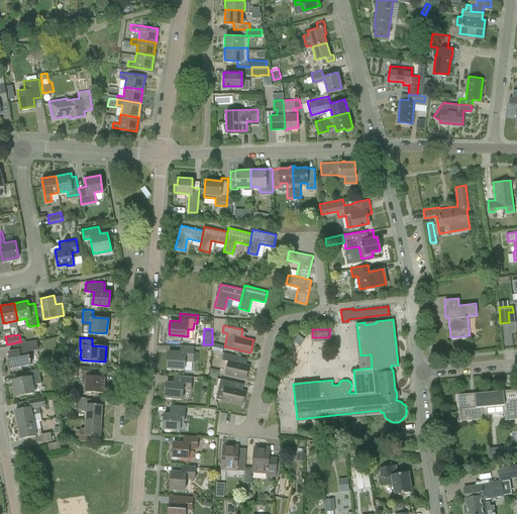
[(13,343),(15,349),(8,350),(11,367),(31,363),(29,349),(41,347),(40,341),(37,342),(36,338),(20,341),(21,341),(13,343)]
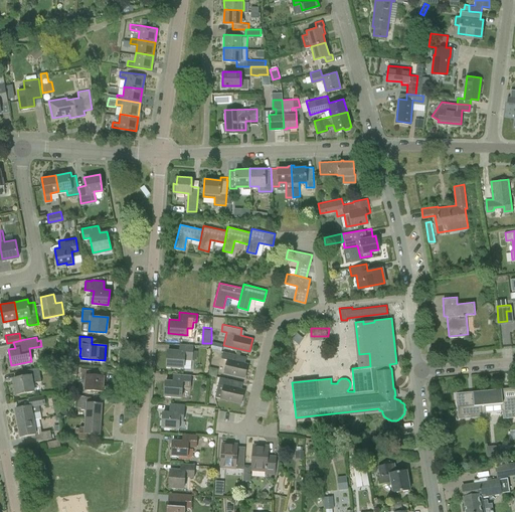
[(166,365),(183,367),(184,358),(191,359),(192,344),(180,343),(179,349),(167,348),(166,365)]
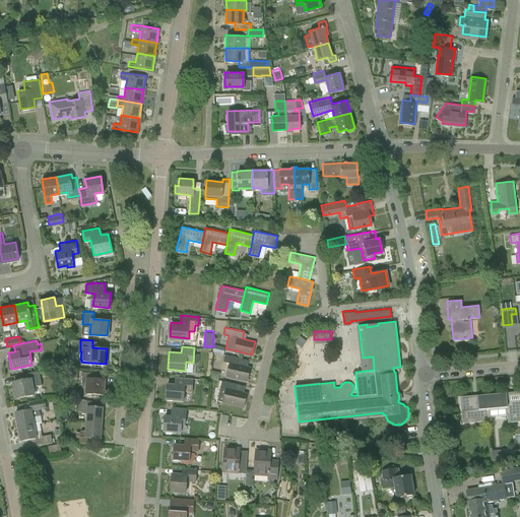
[(250,366),(237,363),(239,357),(225,353),(223,361),(230,362),(226,375),(247,380),(250,366)]
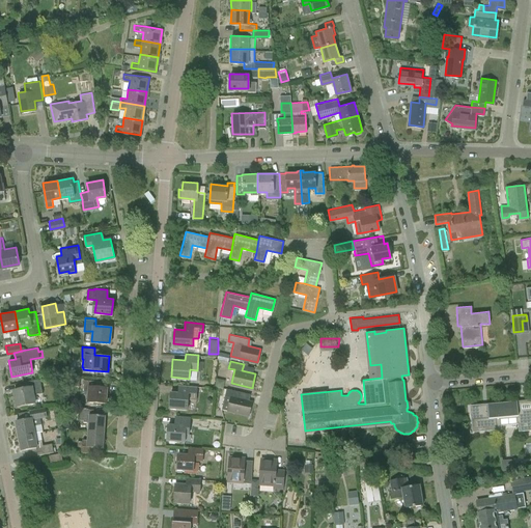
[(218,376),(216,383),(223,385),(225,378),(218,376)]
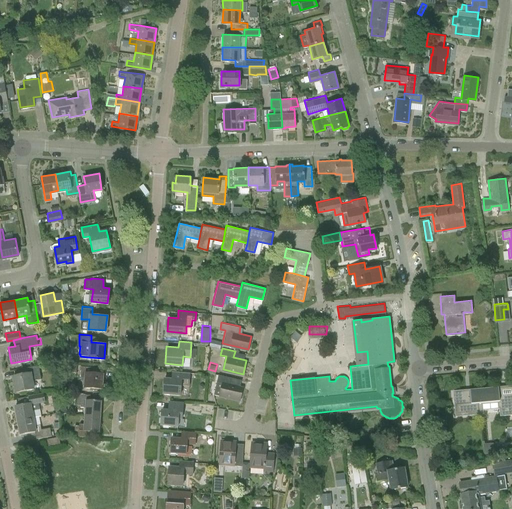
[(26,366),(28,372),(13,375),(16,391),(33,387),(32,379),(41,377),(38,364),(26,366)]
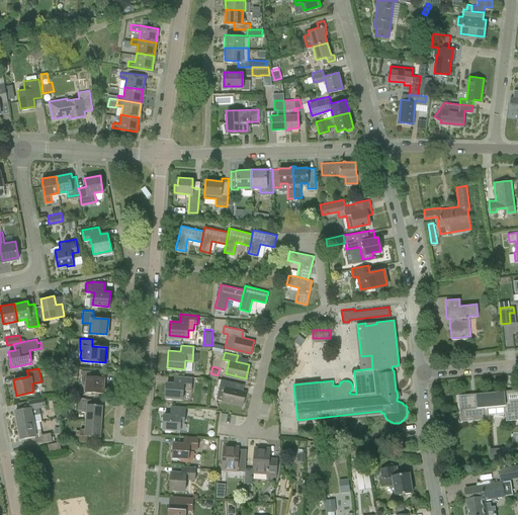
[(80,380),(86,380),(85,391),(103,392),(104,376),(98,376),(99,370),(81,369),(80,380)]
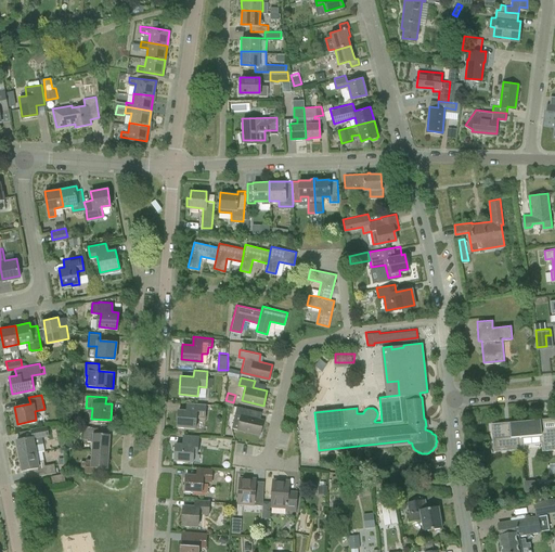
[(177,425),(195,427),(196,415),(205,416),(206,403),(186,401),(186,409),(178,409),(177,425)]
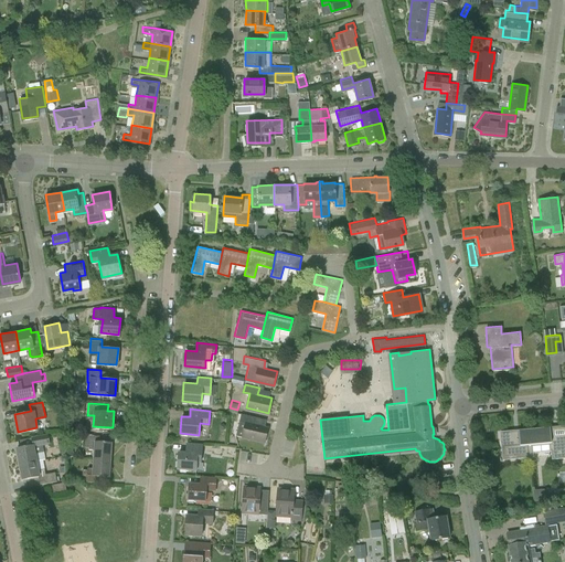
[(265,441),(268,426),(253,423),(255,415),(241,412),(238,420),(245,422),(242,436),(265,441)]
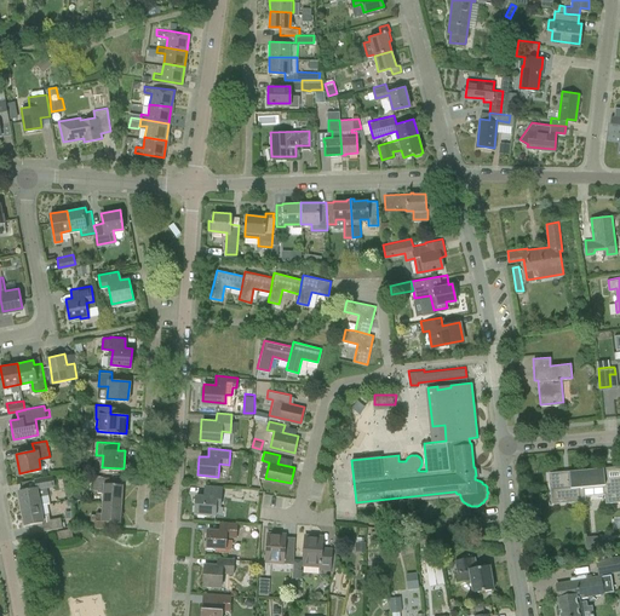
[(585,494),(598,493),(604,493),(606,501),(619,500),(619,465),(596,467),(549,472),(551,496),(551,502),(586,499),(585,494)]
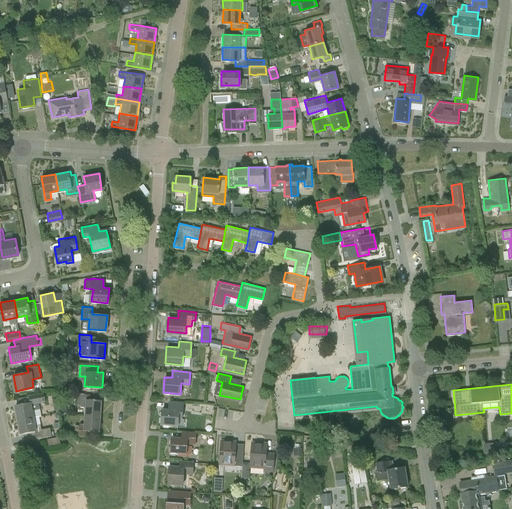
[(33,416),(33,415),(41,414),(39,402),(45,400),(44,392),(29,394),(30,402),(15,405),(17,419),(33,416)]
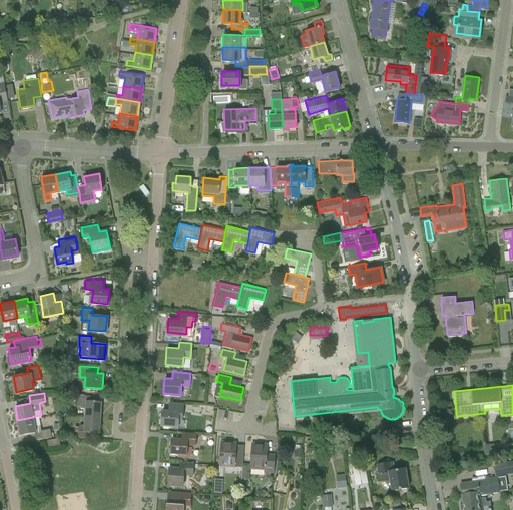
[(81,406),(85,406),(84,415),(100,416),(101,401),(96,401),(96,394),(77,393),(76,404),(81,404),(81,406)]
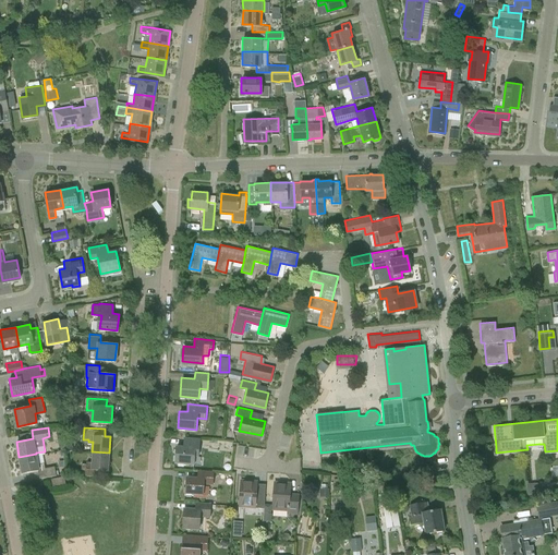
[(183,446),(177,445),(176,461),(194,462),(194,454),(198,455),(199,437),(184,436),(183,446)]
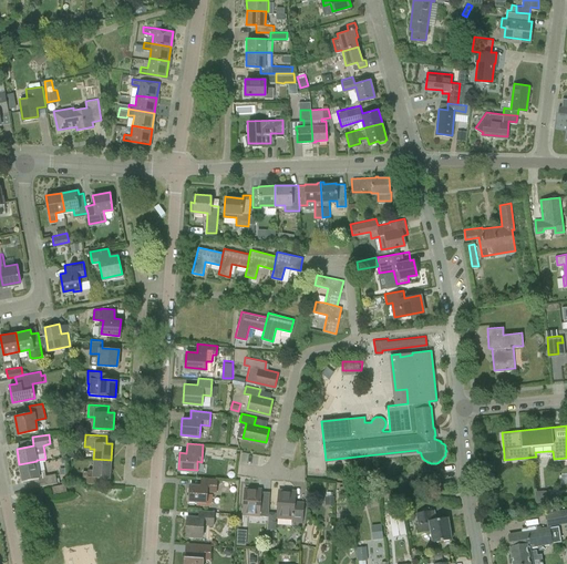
[(93,459),(92,469),(89,468),(89,470),(83,469),(83,481),(103,482),(103,477),(110,477),(111,460),(93,459)]
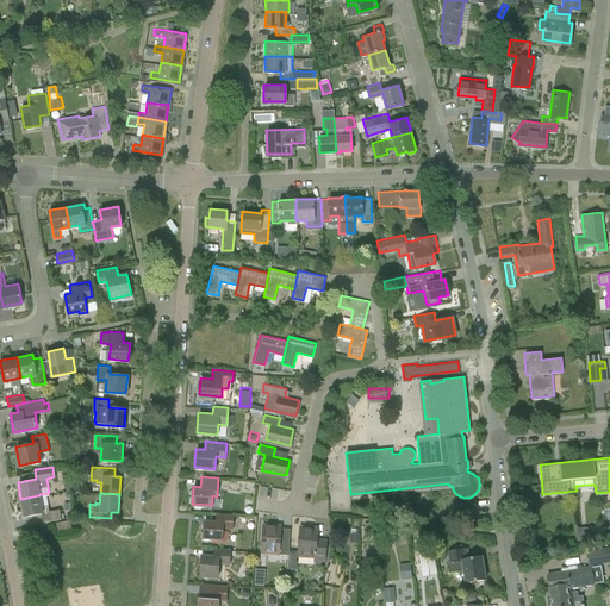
[(48,503),(41,505),(39,495),(20,499),(24,516),(42,512),(43,520),(61,517),(60,507),(49,508),(48,503)]
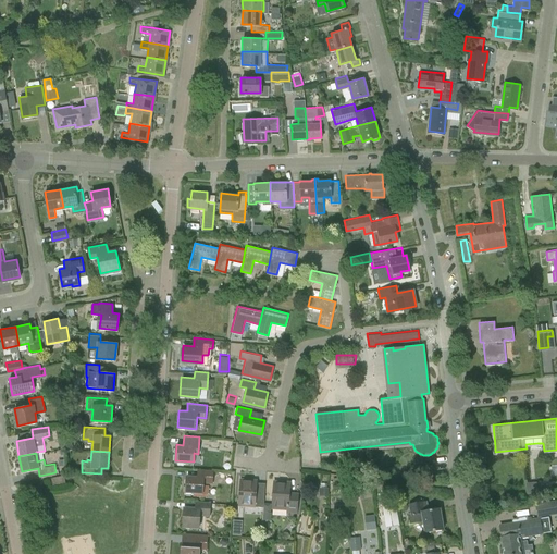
[(209,483),(203,483),(203,481),(212,482),(213,469),(198,468),(197,476),(186,475),(185,492),(194,492),(193,494),(205,495),(208,491),(209,483)]
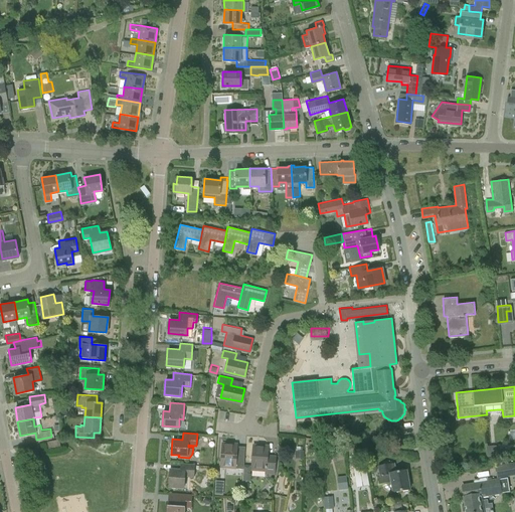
[(49,447),(60,445),(59,438),(48,440),(49,447)]
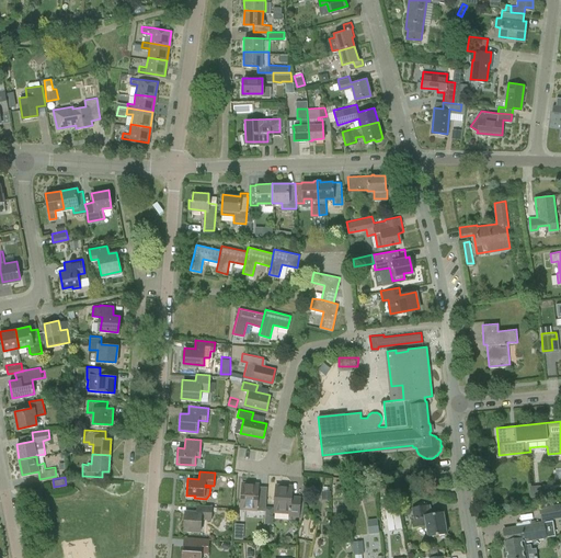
[(256,509),(265,509),(266,493),(258,493),(259,481),(241,480),(240,508),(256,509)]
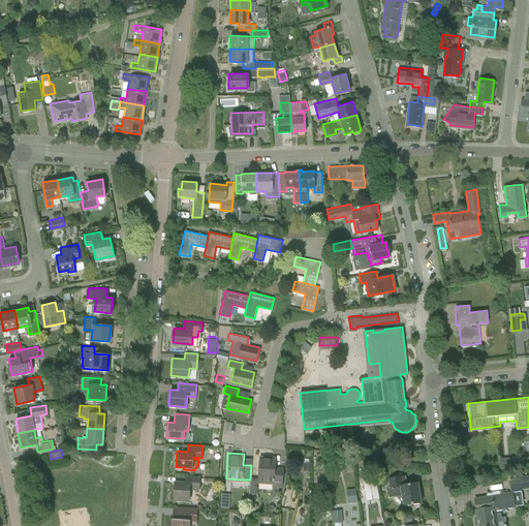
[(500,455),(501,466),(515,465),(515,455),(500,455)]
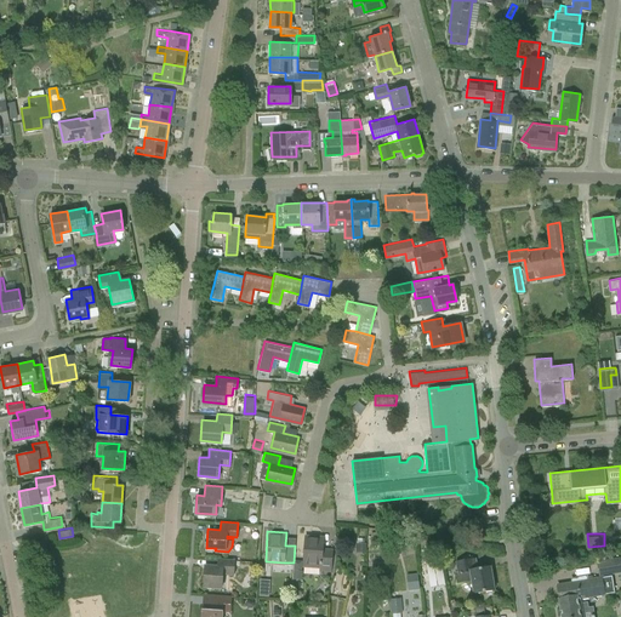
[(302,564),(320,565),(319,569),(331,570),(332,548),(323,547),(323,536),(305,535),(302,564)]
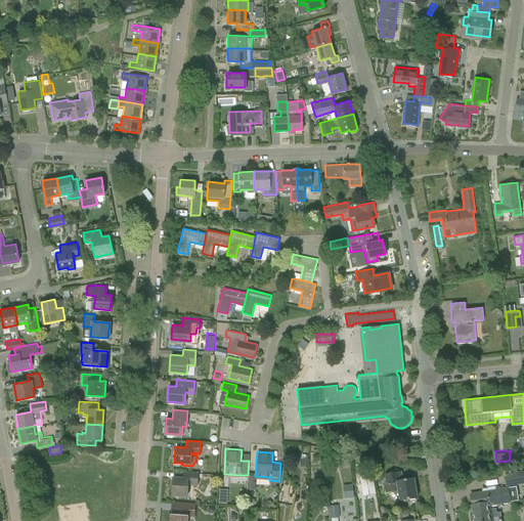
[(367,454),(359,456),(360,464),(368,463),(367,454)]
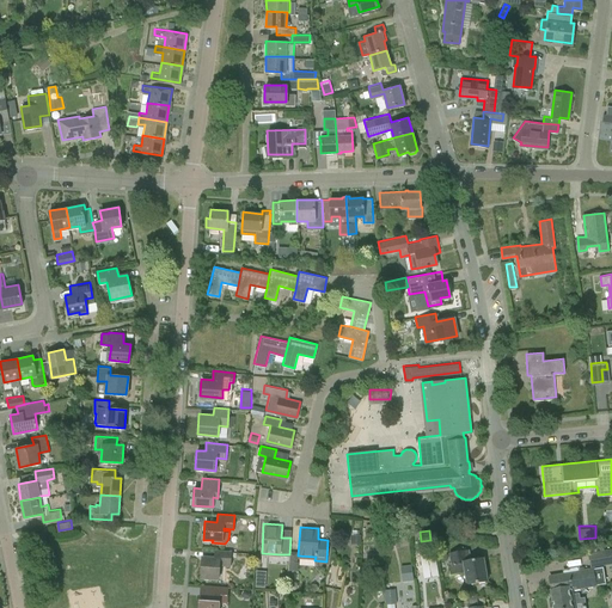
[(549,573),(551,588),(554,607),(576,607),(573,589),(597,584),(597,583),(605,582),(603,565),(593,567),(593,565),(611,562),(611,546),(588,551),(591,566),(580,567),(579,565),(563,567),(563,571),(549,573)]
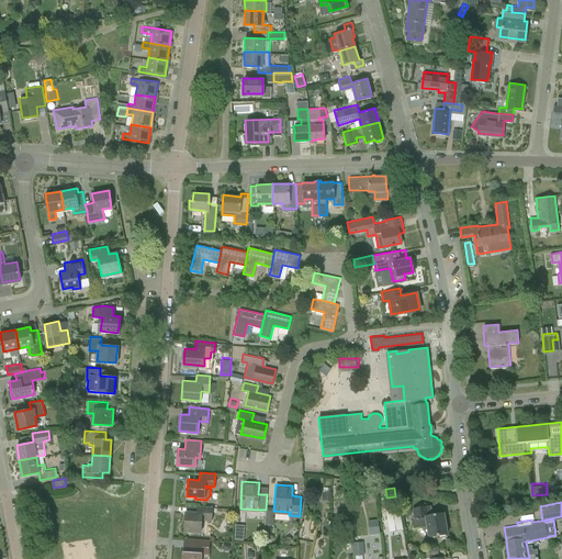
[(413,526),(426,524),(428,536),(447,533),(444,512),(433,514),(431,503),(412,506),(414,516),(412,516),(413,526)]
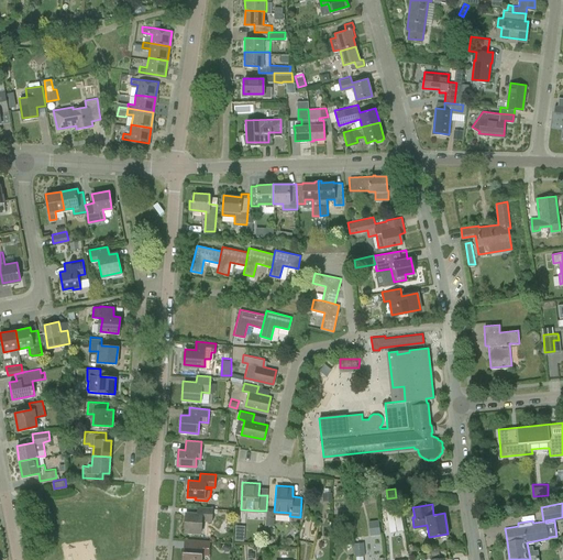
[(198,513),(186,512),(185,531),(200,533),(201,518),(211,519),(212,507),(198,506),(198,513)]
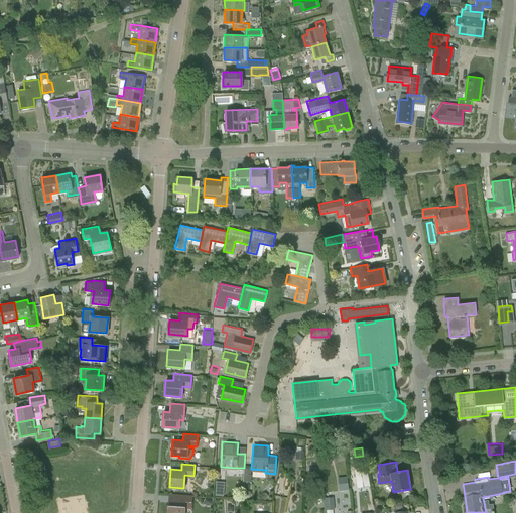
[(340,489),(349,488),(347,475),(338,476),(340,489)]
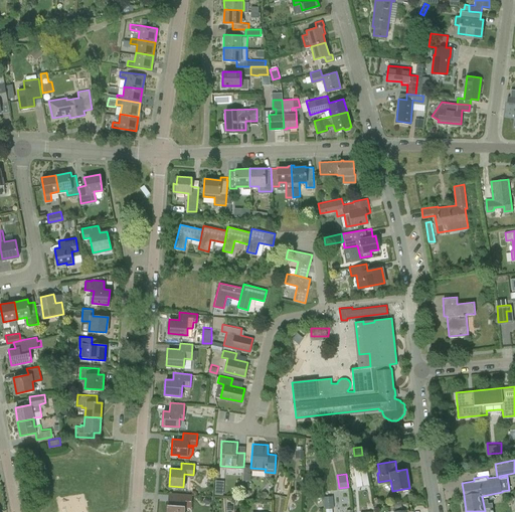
[(178,500),(168,499),(166,511),(183,511),(184,506),(191,506),(192,494),(179,493),(178,500)]
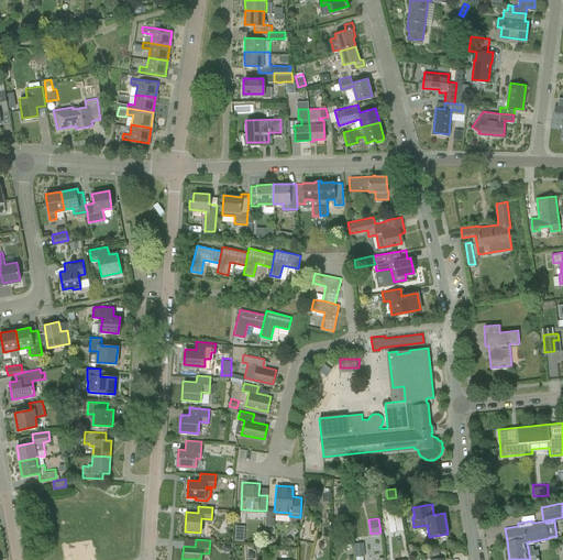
[(353,541),(354,555),(365,555),(364,540),(353,541)]
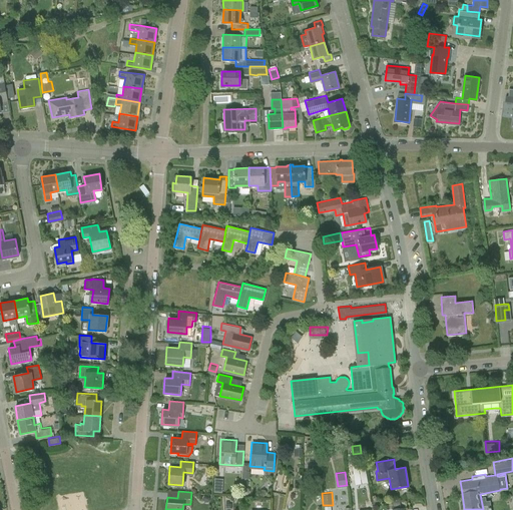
[(404,509),(404,507),(401,507),(400,498),(392,499),(393,509),(404,509)]
